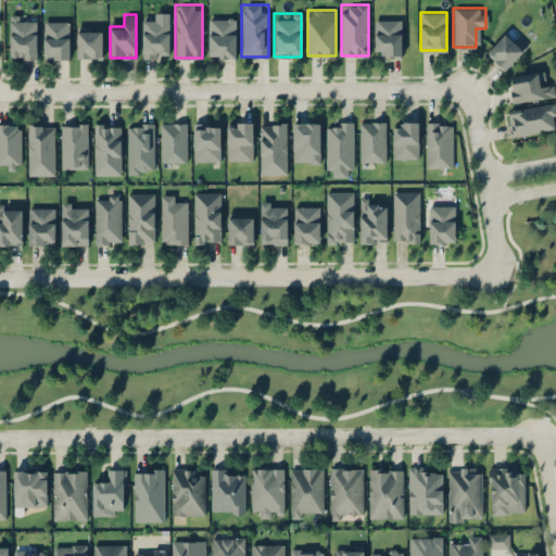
[(10,59),(36,59),(36,15),(10,15),(10,59)]
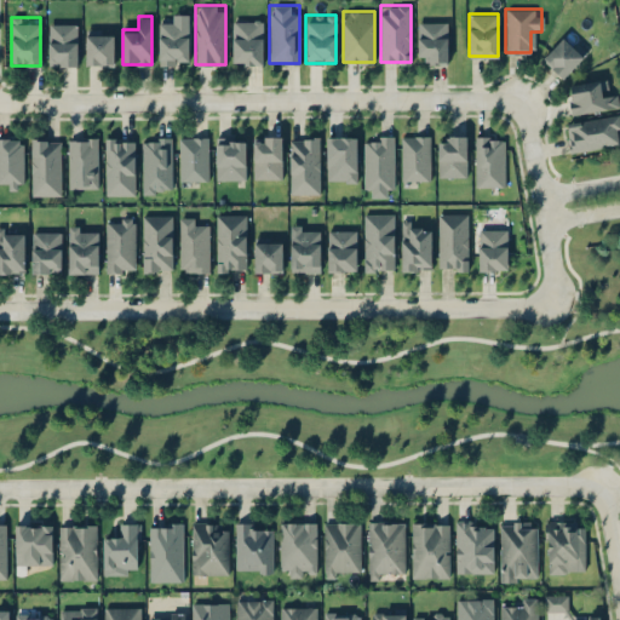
[(188,63),(188,19),(159,19),(159,63),(188,63)]
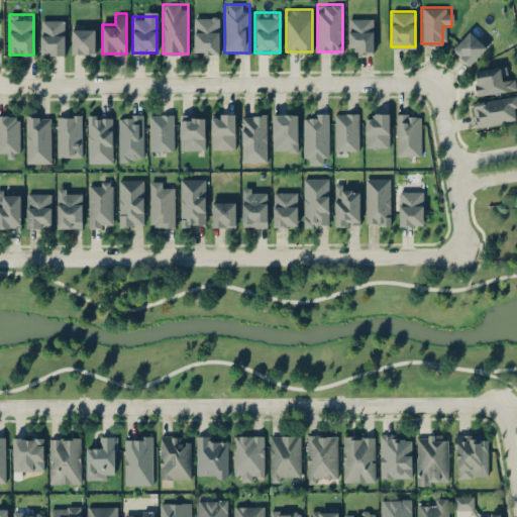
[(218,17),(194,17),(194,54),(218,54),(218,17)]
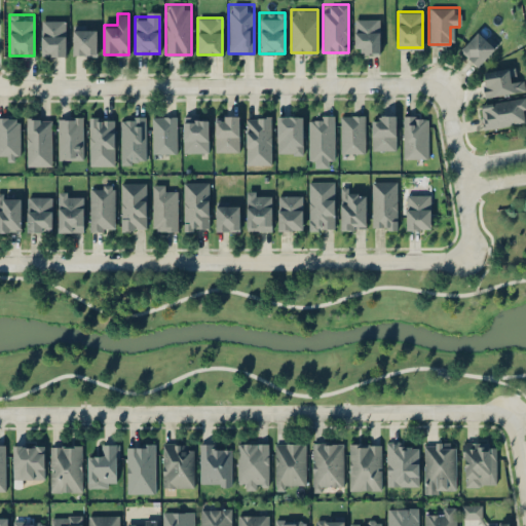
[(380,19),(354,19),(354,52),(380,52),(380,19)]
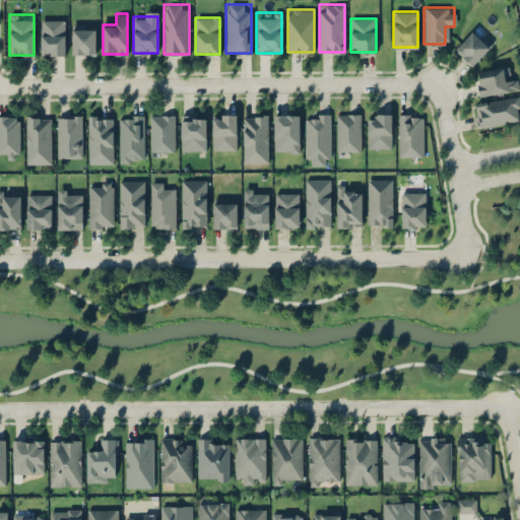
[(41,54),(64,54),(64,19),(41,19),(41,54)]
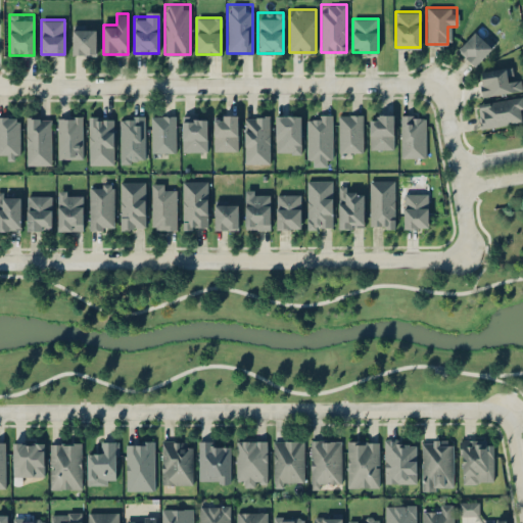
[(73,53),(95,53),(95,26),(73,26),(73,53)]
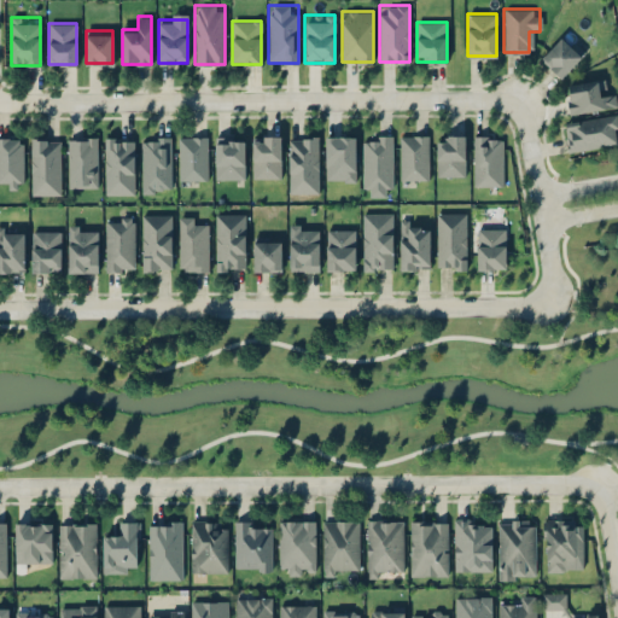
[(584,52),(565,33),(541,57),(560,76),(584,52)]
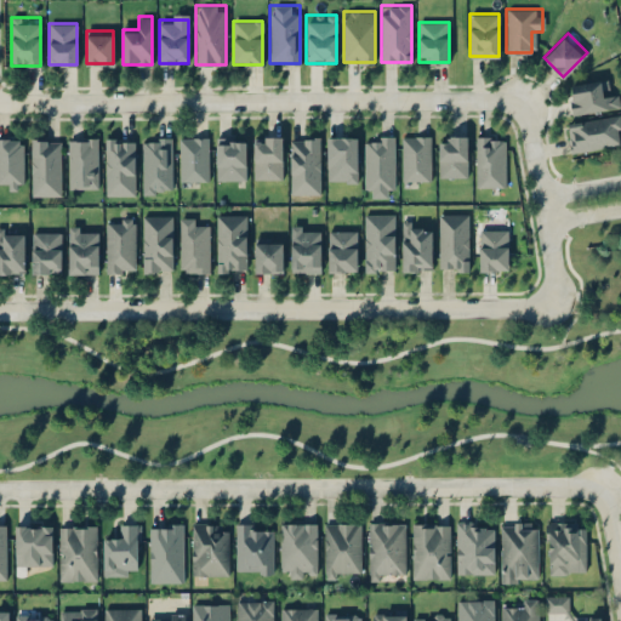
[(568,87),(574,115),(617,104),(611,77),(568,87)]
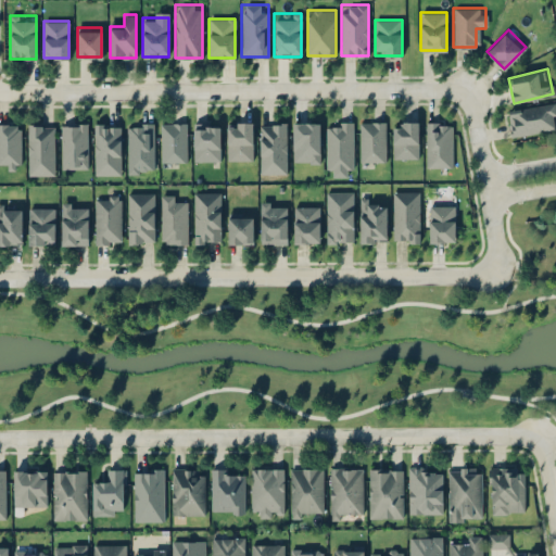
[(555,128),(555,115),(554,103),(507,110),(512,136),(555,128)]
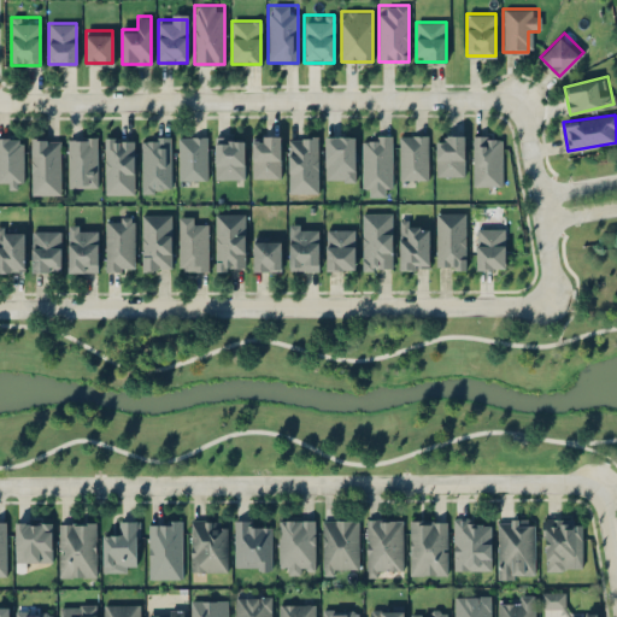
[(362,194),(391,194),(391,134),(362,134),(362,194)]
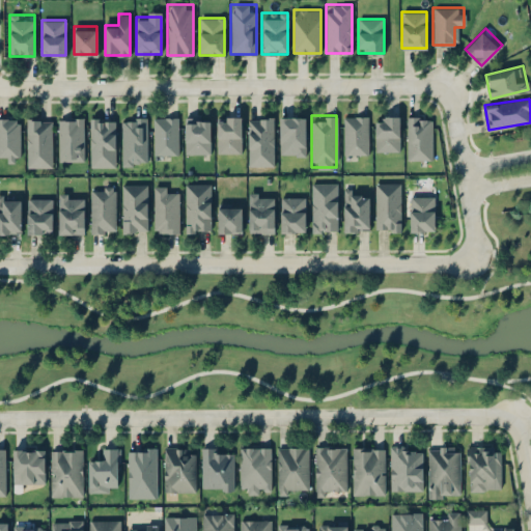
[(367,115),(343,115),(343,155),(367,155),(367,115)]
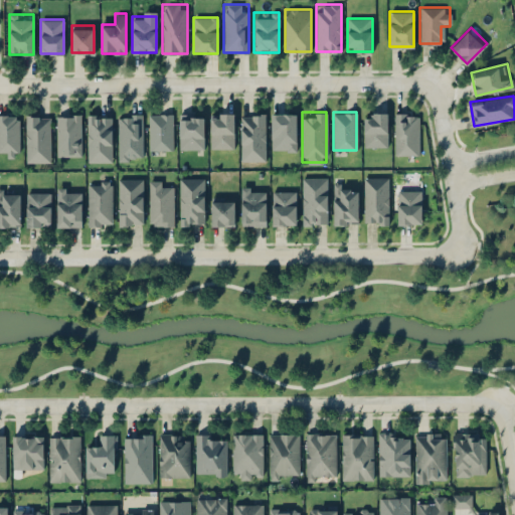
[(386,112),(364,112),(364,146),(386,146),(386,112)]
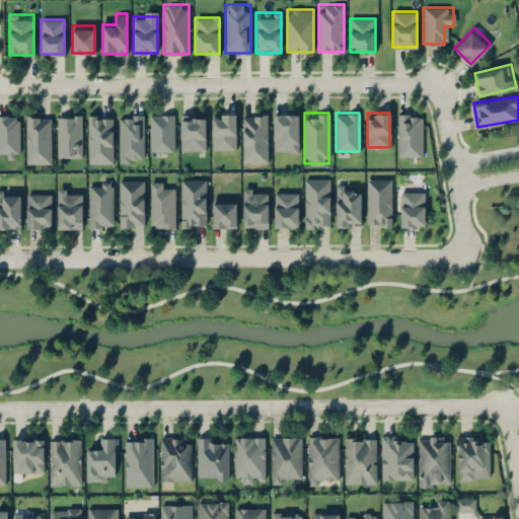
[(397,156),(423,156),(423,113),(397,113),(397,156)]
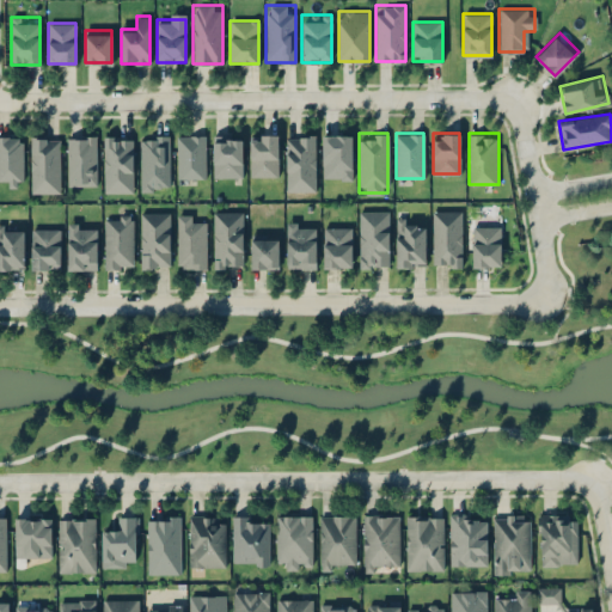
[(277,134),(250,134),(250,175),(277,175),(277,134)]
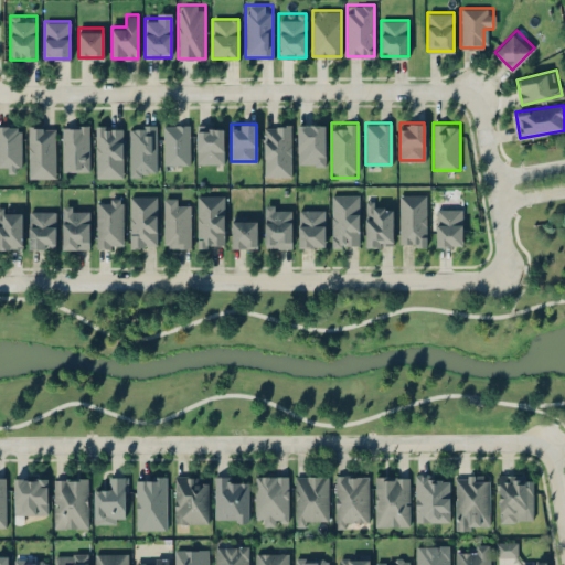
[(297,164),(326,164),(326,124),(297,124),(297,164)]
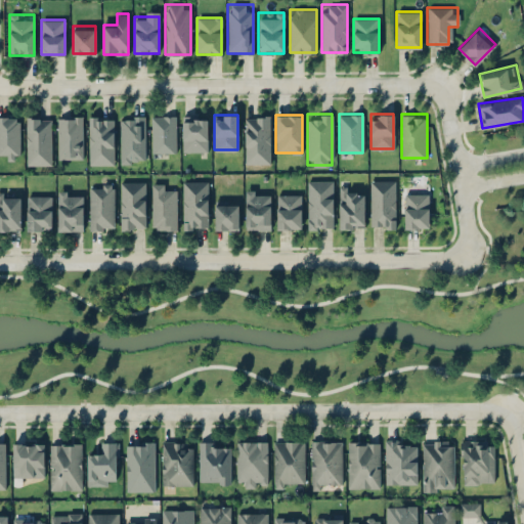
[(19,116),(0,116),(0,160),(19,160),(19,116)]
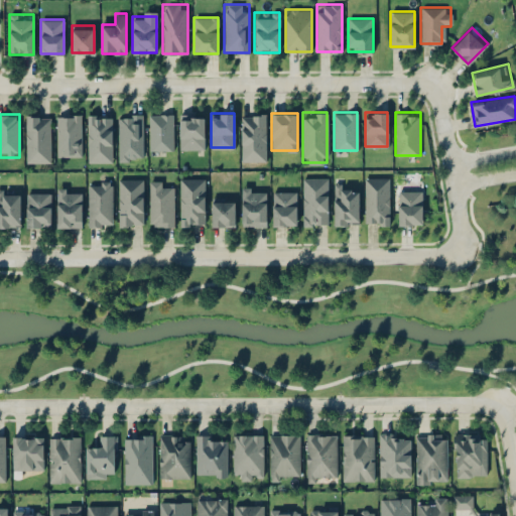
[(56,154),(81,154),(81,114),(56,114),(56,154)]
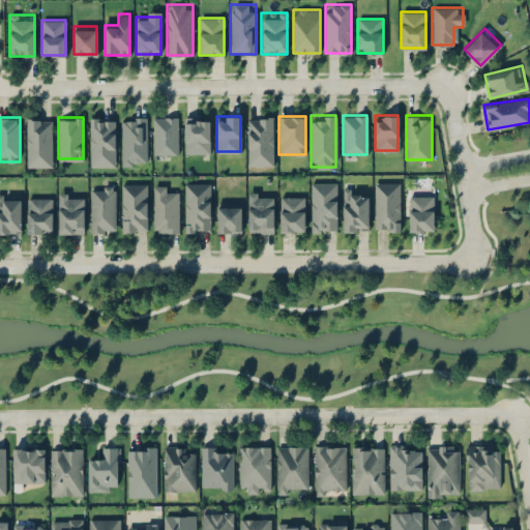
[(90,166),(115,166),(115,117),(90,117),(90,166)]
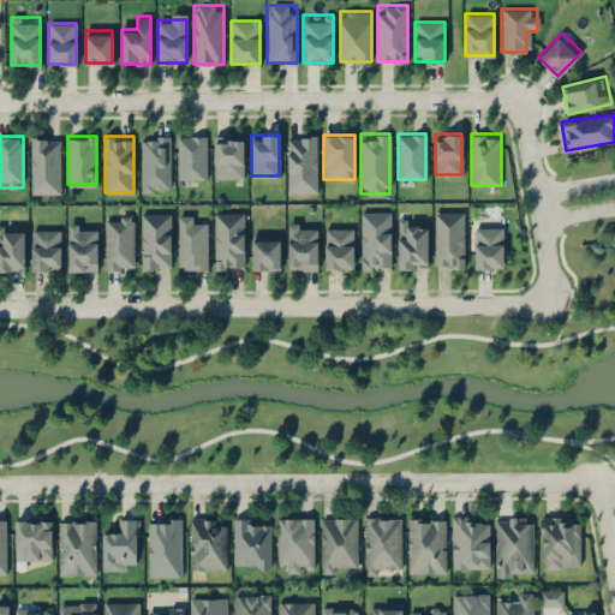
[(141,136),(141,190),(171,190),(171,136),(141,136)]
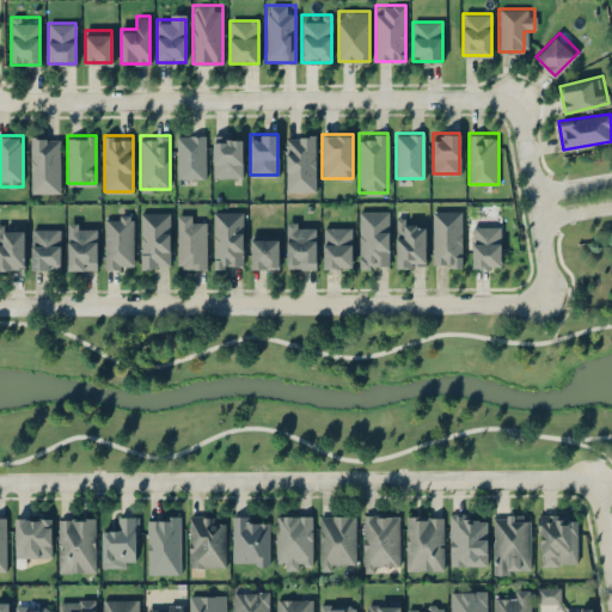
[(177,135),(177,178),(204,178),(204,135),(177,135)]
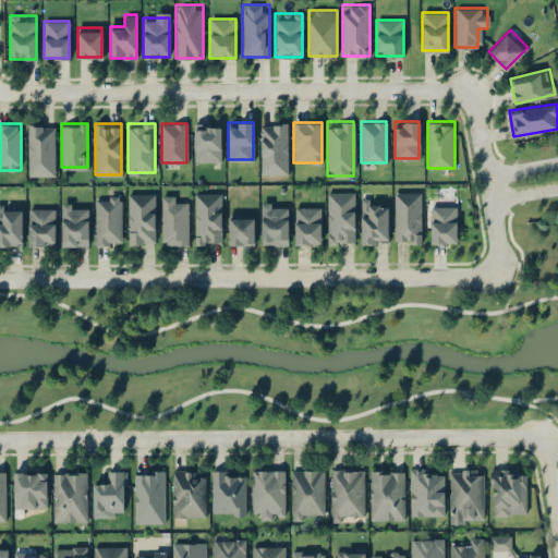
[(194,123),(194,161),(220,161),(220,123),(194,123)]
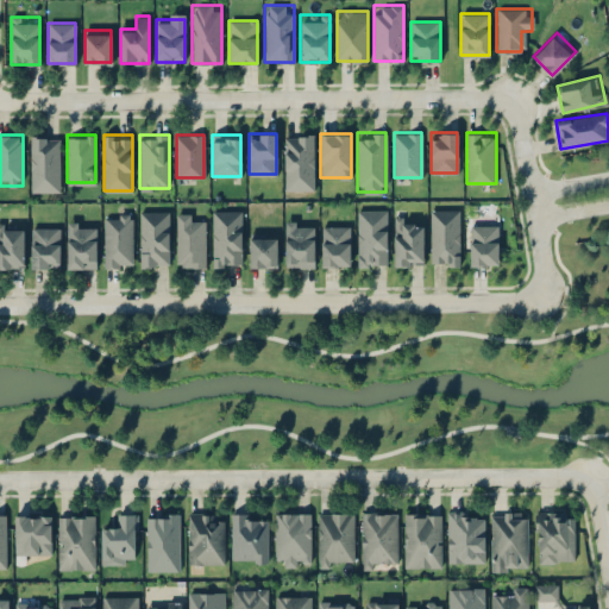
[(314,189),(314,135),(284,135),(284,189),(314,189)]
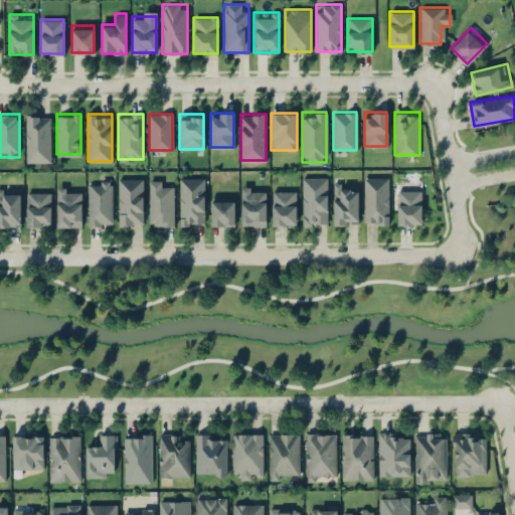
[(50,161),(50,115),(25,115),(25,161),(50,161)]
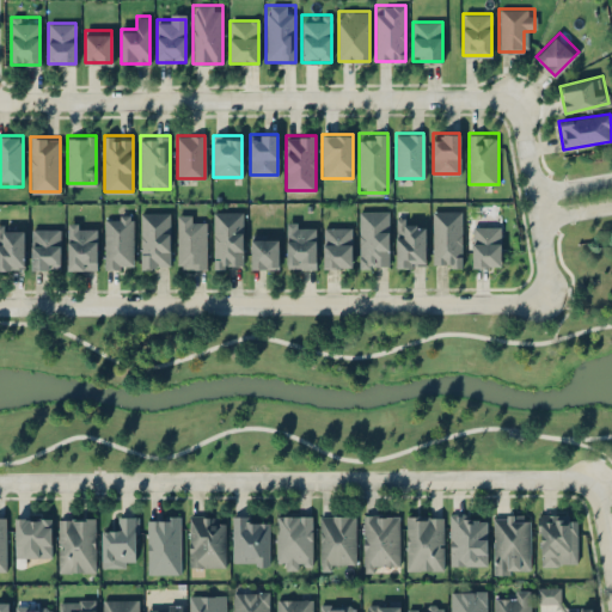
[(359,209),(359,267),(389,267),(389,209),(359,209)]
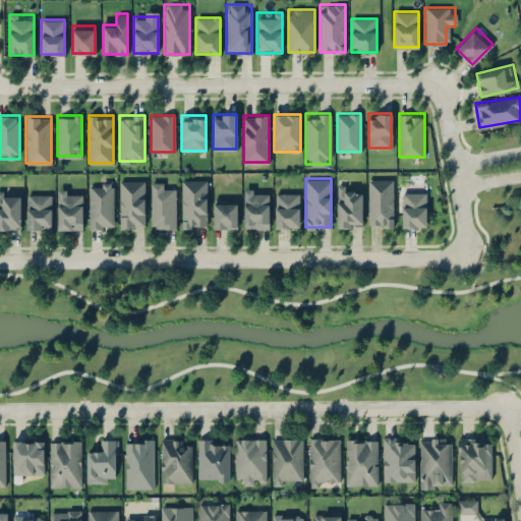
[(393,178),(367,178),(367,226),(393,226),(393,178)]
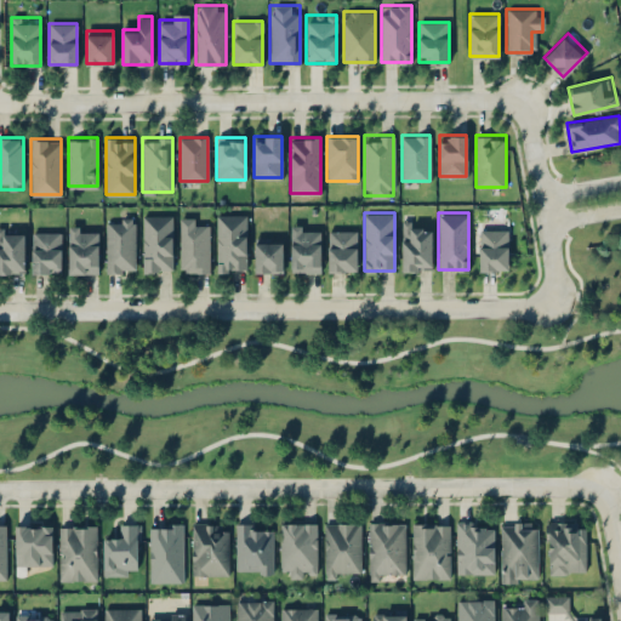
[(216,271),(246,271),(246,214),(216,214),(216,271)]
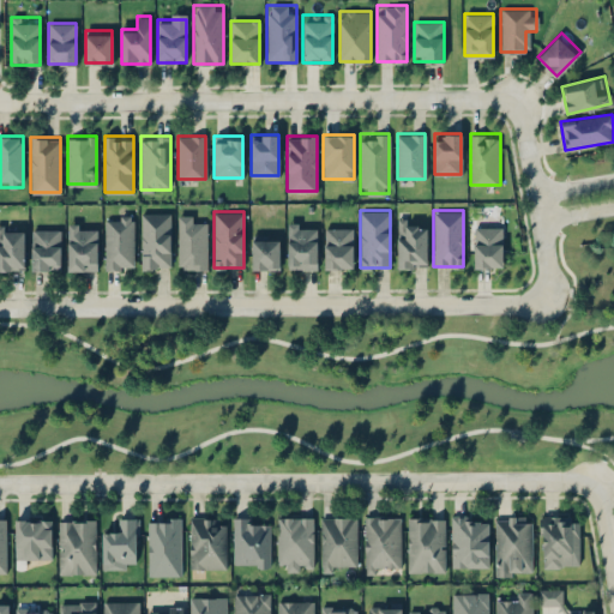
[(170,212),(140,212),(140,268),(170,268),(170,212)]
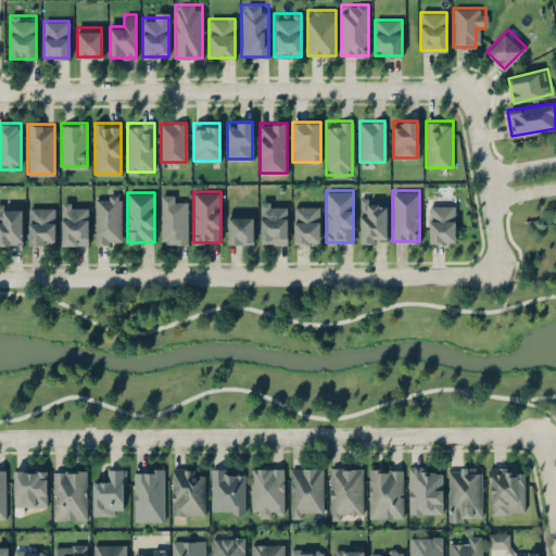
[(121,194),(95,194),(95,244),(121,244),(121,194)]
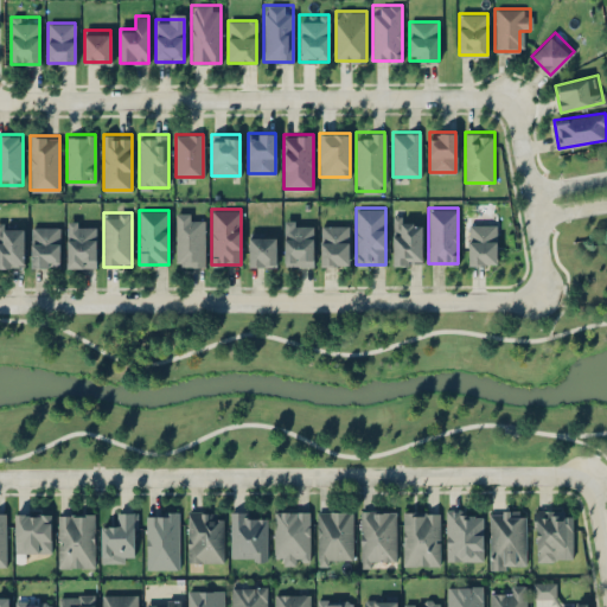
[(176,266),(204,266),(204,212),(176,212),(176,266)]
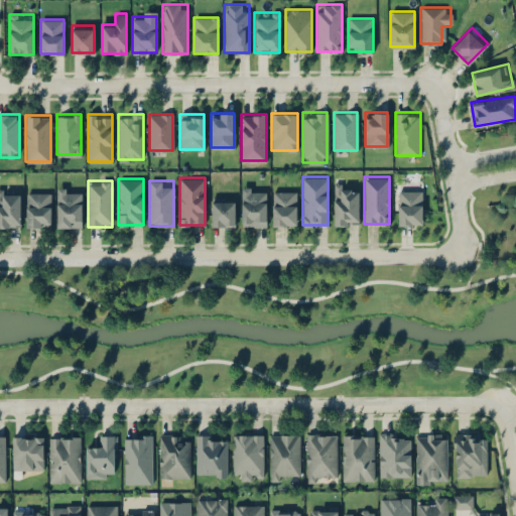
[(266,186),(241,186),(241,225),(266,225),(266,186)]
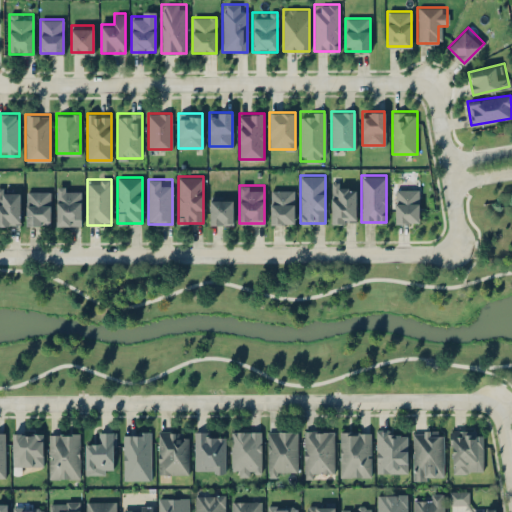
[(356,222),(356,185),(331,185),(331,222),(356,222)]
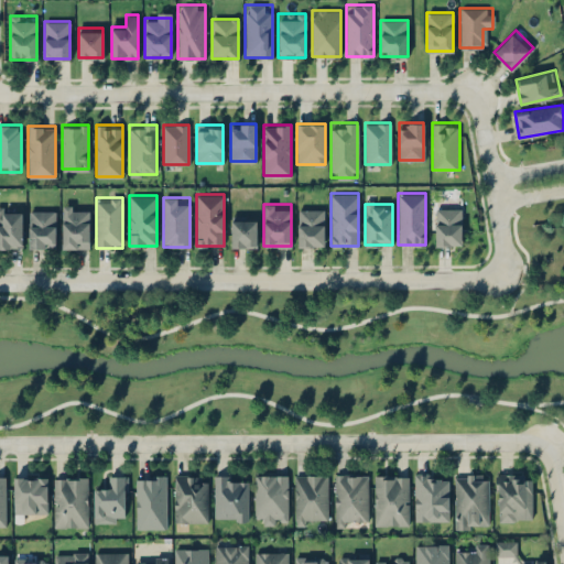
[(89,205),(62,205),(62,248),(89,248),(89,205)]
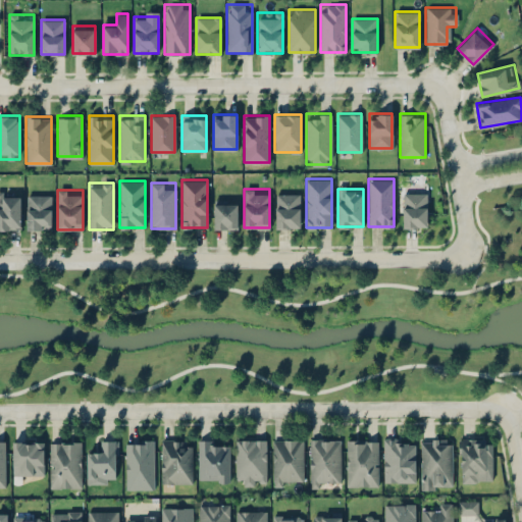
[(0,193),(0,229),(19,229),(19,193),(0,193)]
